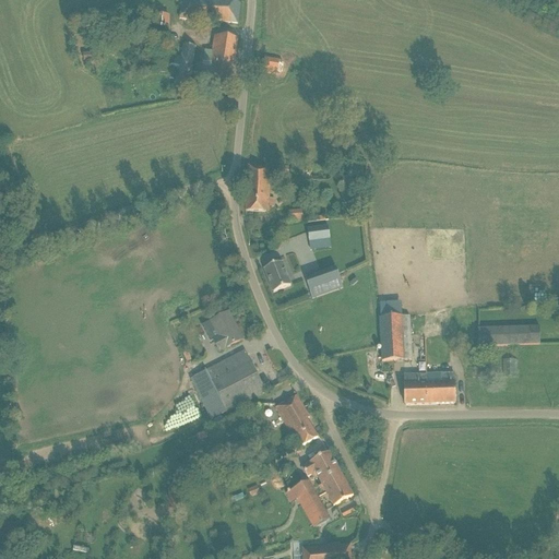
[(189,23),(201,24),(212,24),(212,22),(228,22),(238,23),(240,4),(230,3),(230,0),(180,0),(180,20),(189,20),(189,23)]
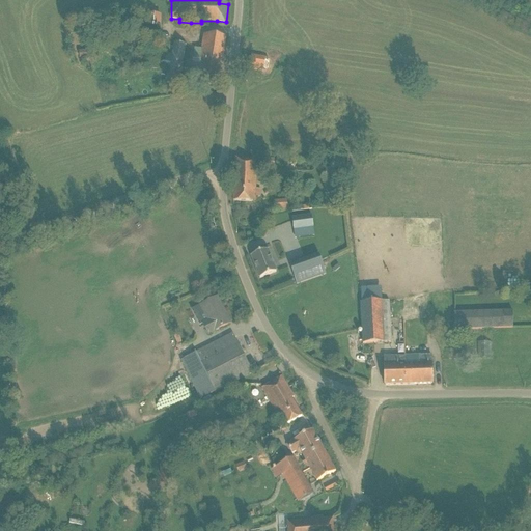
[(195,48),(194,53),(201,54),(200,57),(222,60),(226,37),(204,33),(201,49),(195,48)]
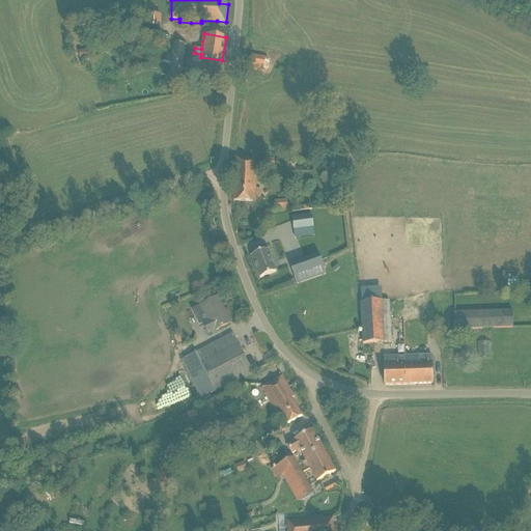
[(164,84),(167,84),(177,86),(179,74),(186,75),(190,49),(185,48),(185,44),(174,42),(174,44),(170,43),(168,54),(150,51),(147,68),(166,72),(164,84)]
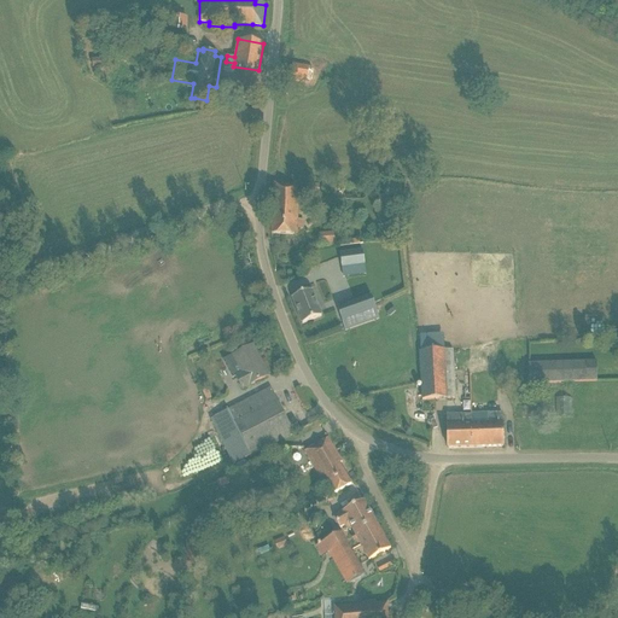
[(226,62),(221,92),(227,93),(226,97),(248,99),(251,100),(255,74),(258,75),(258,70),(233,66),(234,63),(226,62)]
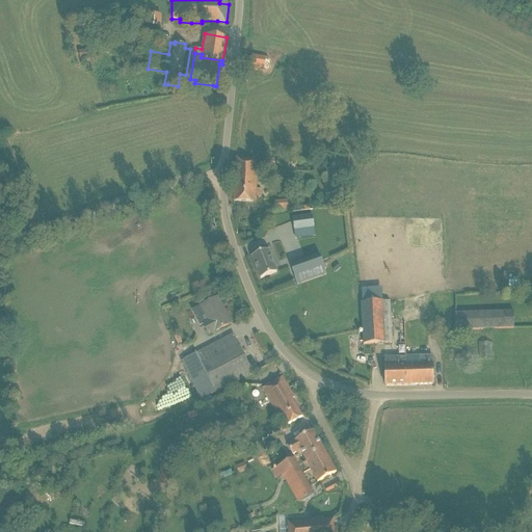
[(249,69),(260,71),(264,71),(265,69),(267,69),(269,58),(251,55),(249,69)]
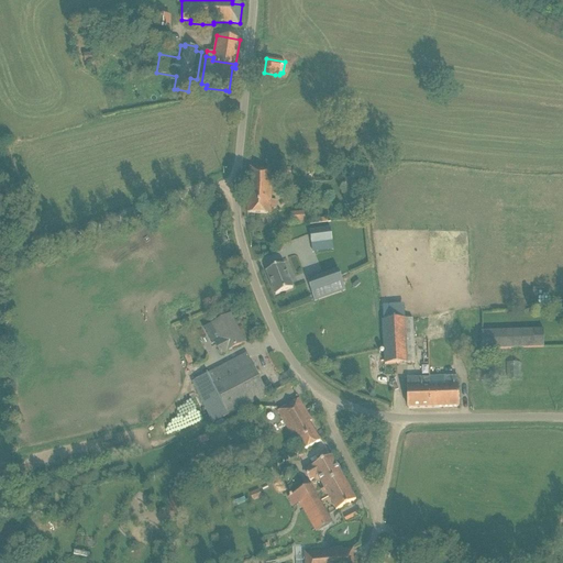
[(247,213),(258,213),(271,214),(273,168),(250,167),(247,213)]
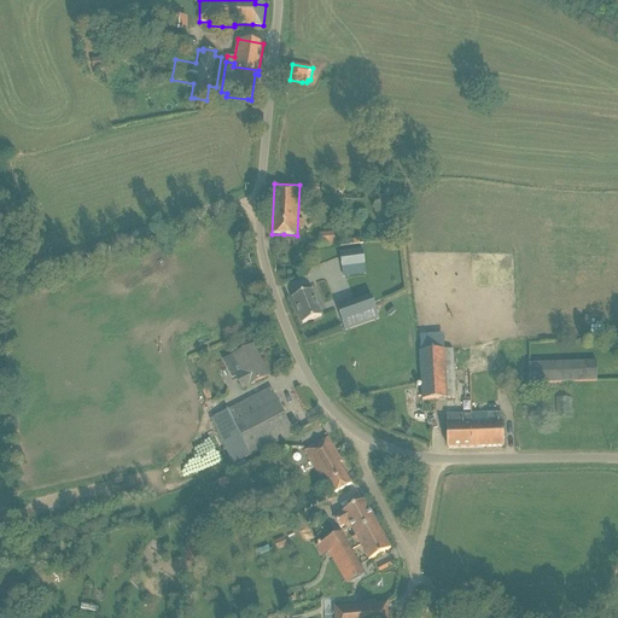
[(333,234),(319,235),(320,244),(334,243),(333,234)]
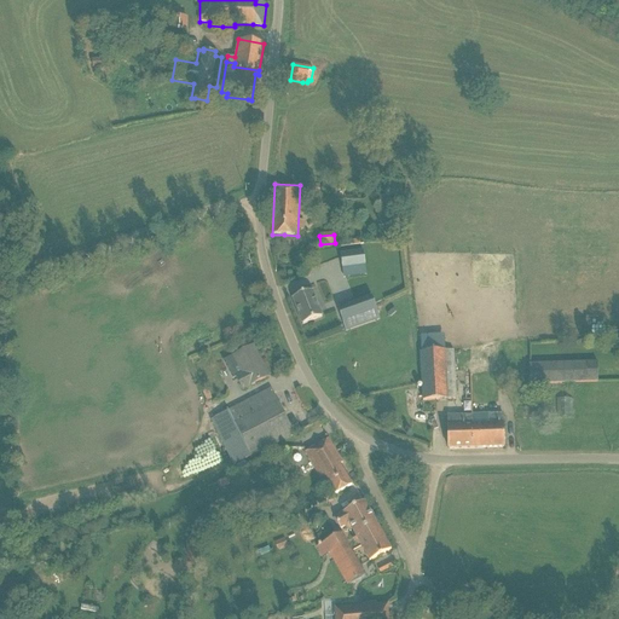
[(363,252),(341,254),(342,268),(365,266),(363,252)]
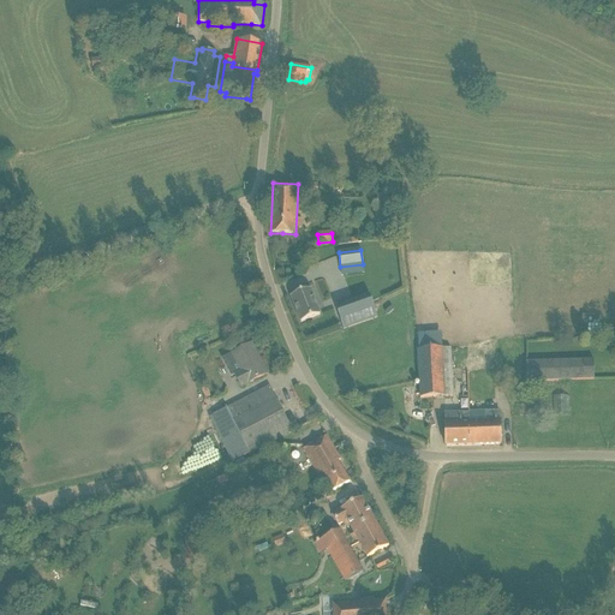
[(291,297),(300,322),(320,315),(310,290),(291,297)]
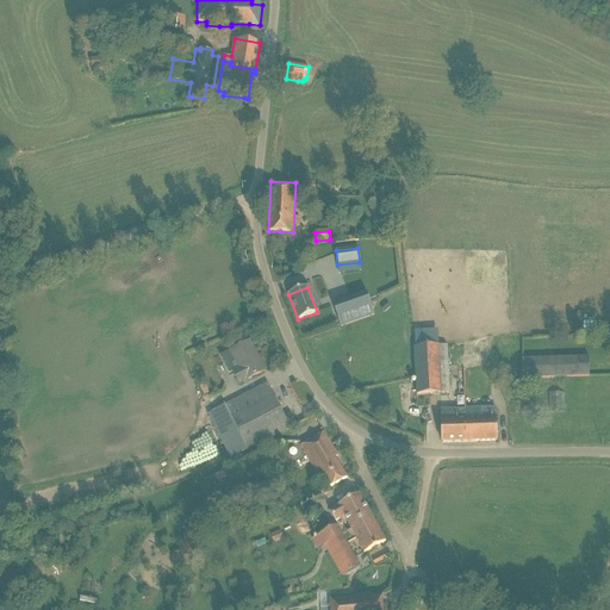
[(366,293),(336,303),(332,304),(340,327),(374,315),(366,293)]
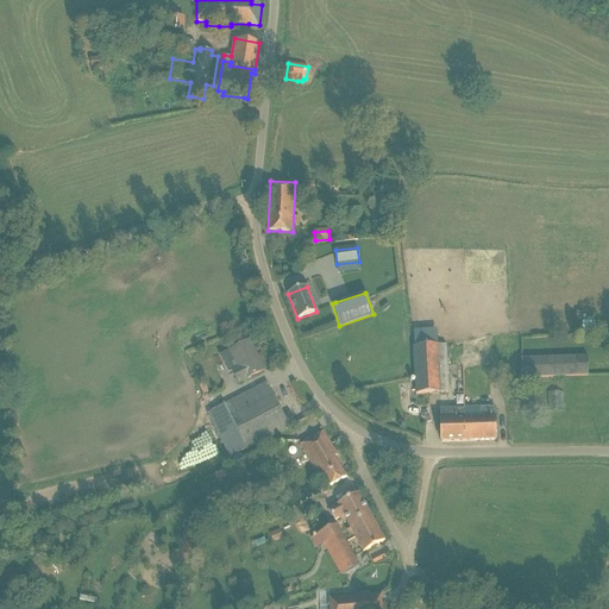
[(414,340),(414,346),(413,346),(415,394),(447,393),(445,344),(428,345),(428,339),(414,340)]
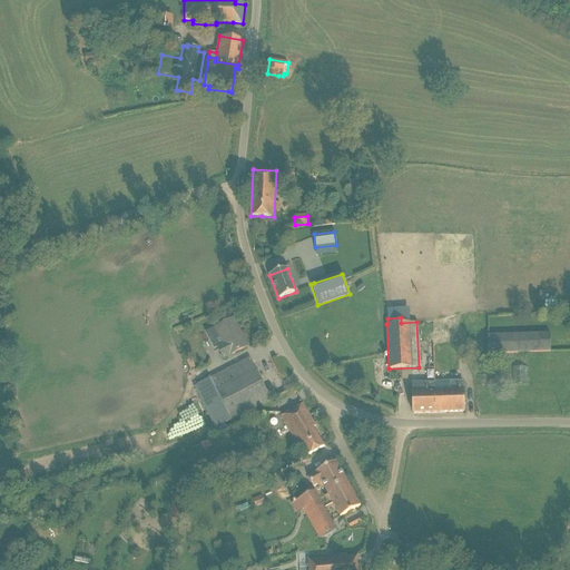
[(233,320),(223,324),(206,333),(214,349),(217,347),(224,360),(247,347),(247,346),(245,347),(238,334),(241,334),(233,320)]
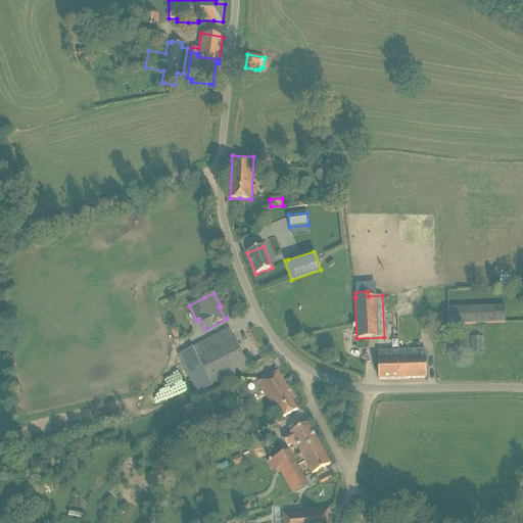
[(446,307),(447,315),(447,325),(505,323),(505,313),(505,306),(446,307)]
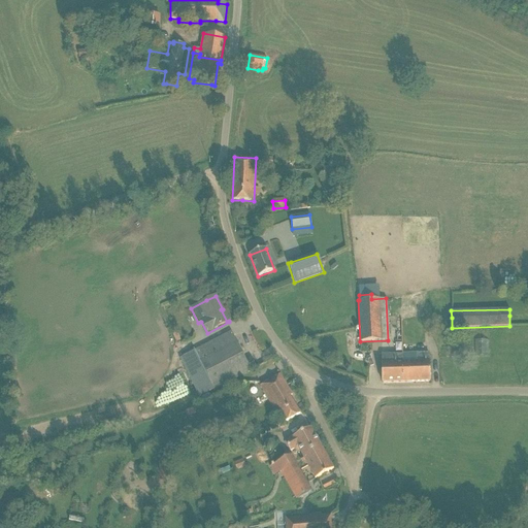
[(231,331),(179,358),(199,397),(256,367),(252,358),(246,361),(231,331)]
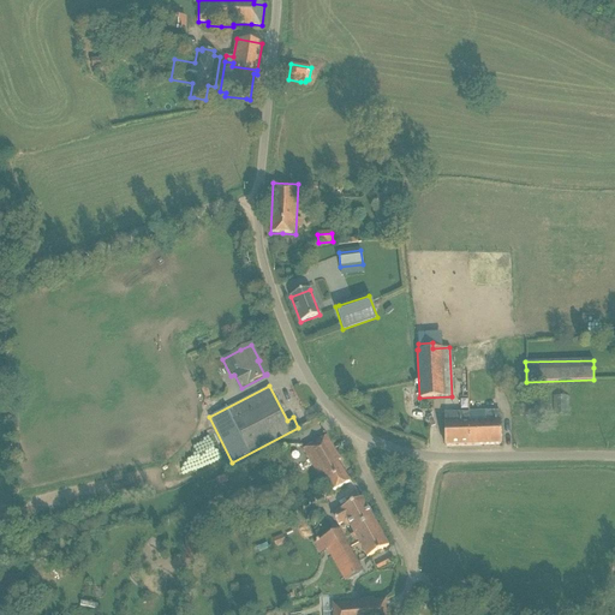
[(568,396),(553,396),(553,415),(568,415),(568,396)]
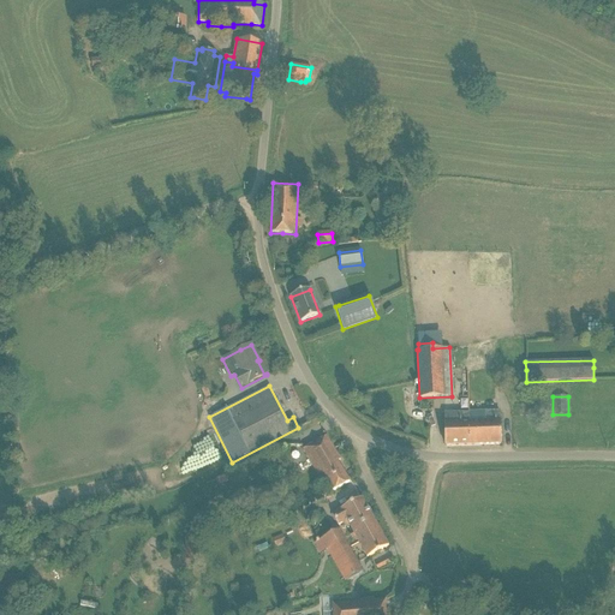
[(445,413),(446,446),(500,445),(500,411),(484,412),(445,413)]
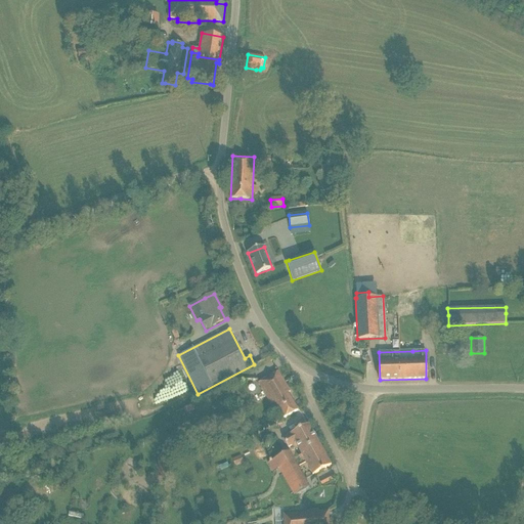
[(258,383),(269,403),(277,417),(279,421),(298,410),(288,393),(290,392),(278,372),(258,383)]
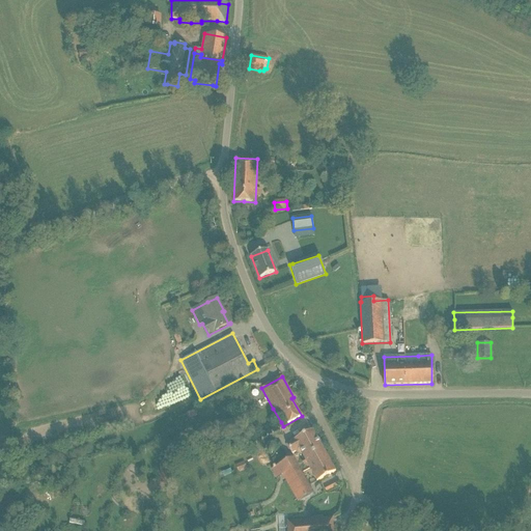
[(312,430),(303,436),(286,444),(291,453),(300,449),(317,481),(335,472),(312,430)]
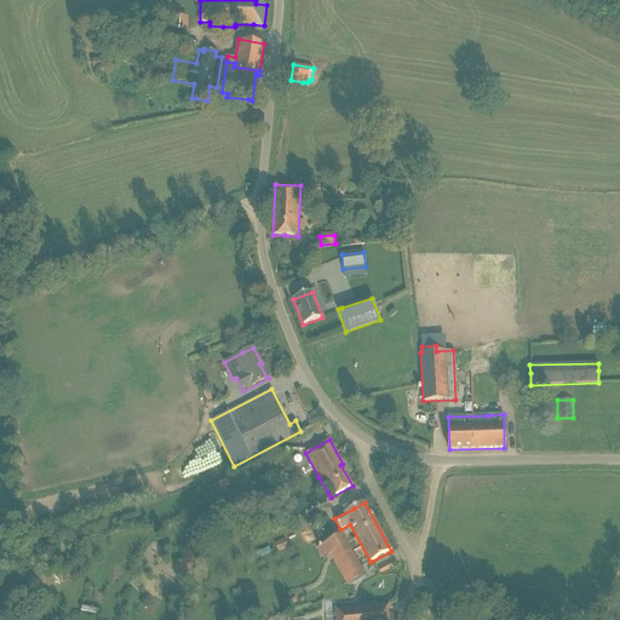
[(254,515),(251,504),(233,509),(236,521),(254,515)]
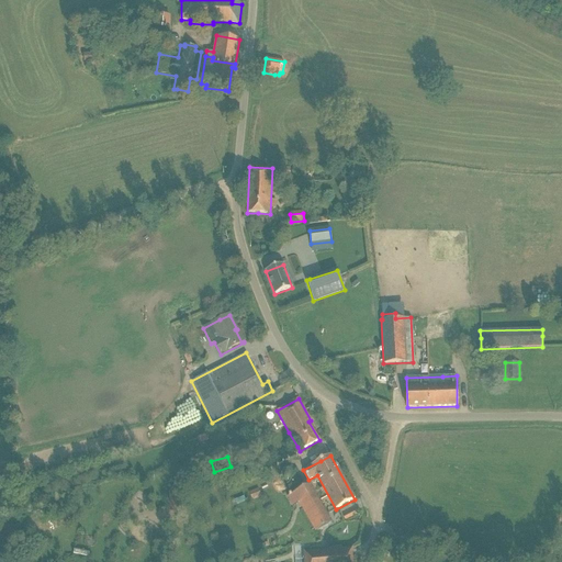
[(311,484),(287,497),(292,507),(298,504),(315,493),(311,484)]
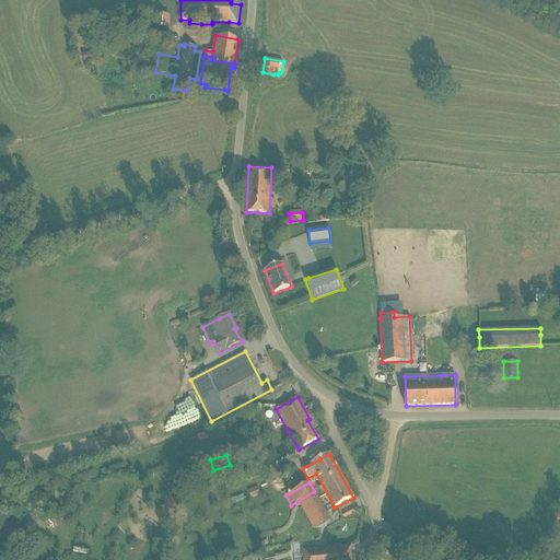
[(256,488),(248,492),(252,498),(259,493),(256,488)]
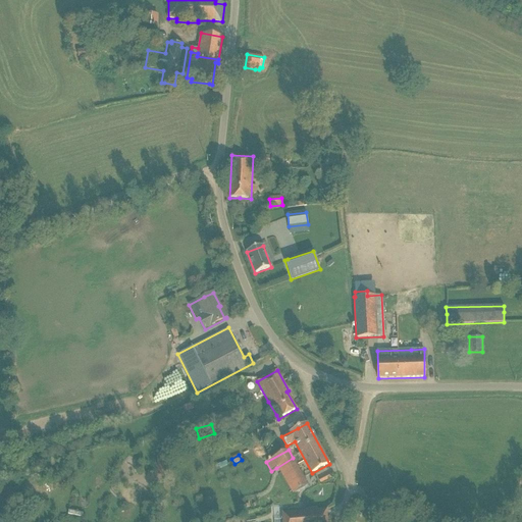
[(293,458),(276,468),(292,494),(308,485),(293,458)]
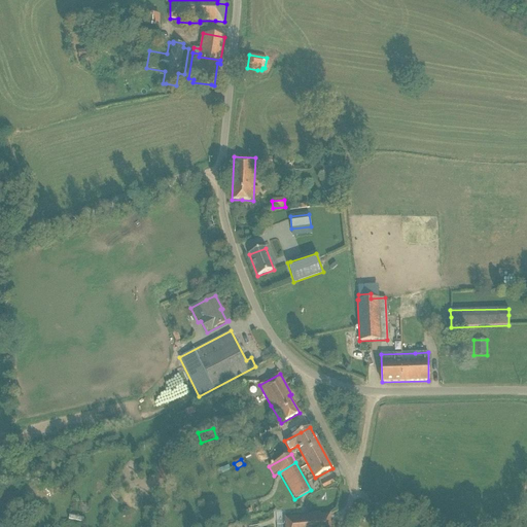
[(157,471),(157,479),(159,479),(159,482),(166,482),(166,471),(157,471)]
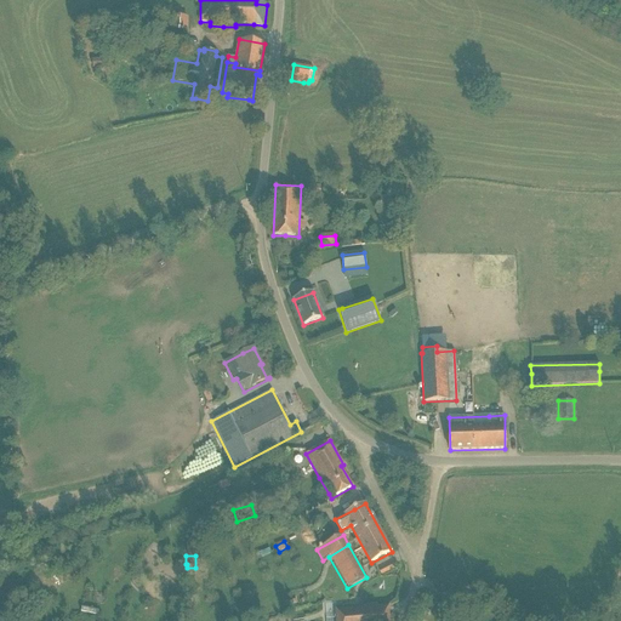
[(455,599),(449,610),(461,616),(466,607),(455,599)]
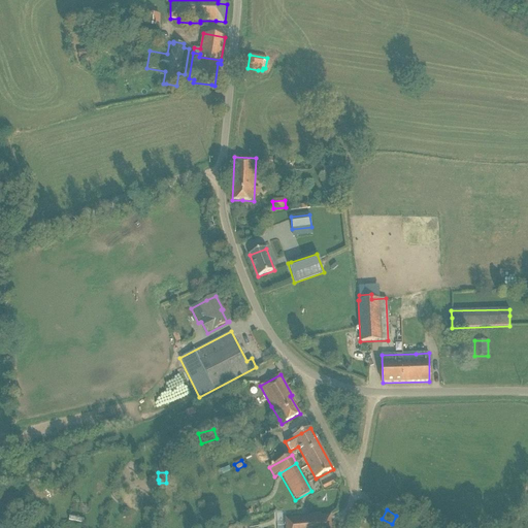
[(304,518),(285,519),(286,527),(331,527),(330,515),(321,516),(321,514),(316,514),(310,514),(311,518),(304,518)]
